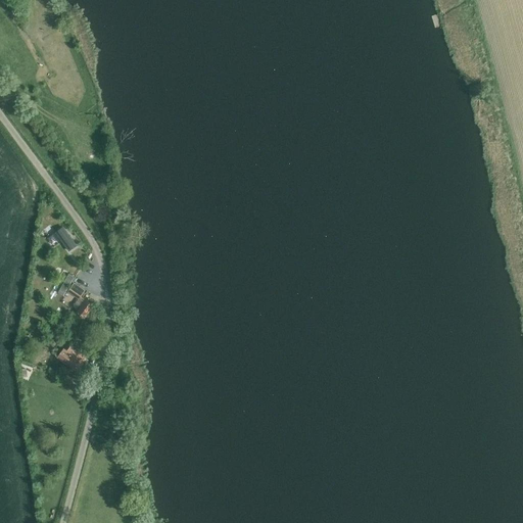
[(36,94),(31,99),(35,104),(41,99),(36,94)]
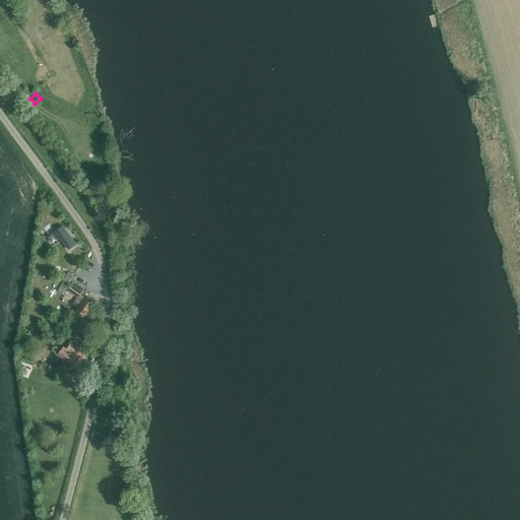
[(63,226),(56,232),(64,244),(69,250),(76,245),(70,238),(63,226)]
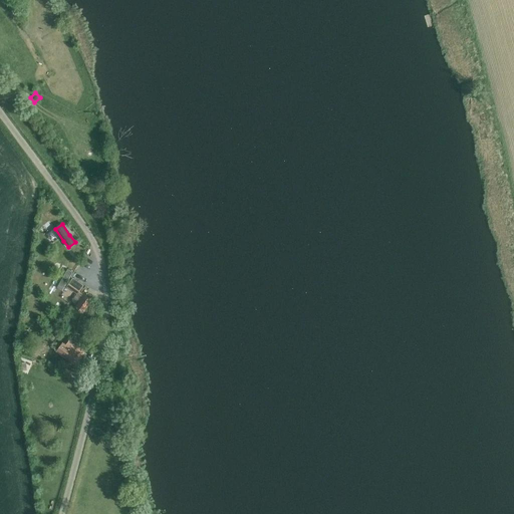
[(72,280),(66,288),(76,295),(79,291),(81,293),(84,288),(72,280)]
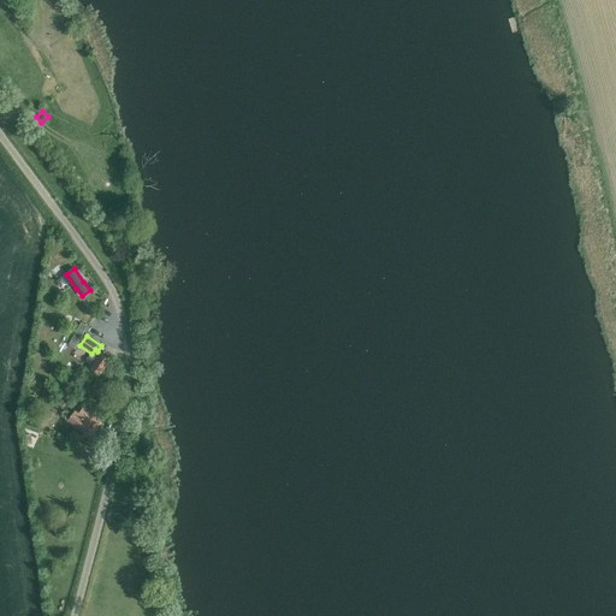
[(98,351),(95,349),(92,354),(87,361),(93,366),(90,369),(99,375),(110,361),(98,351)]
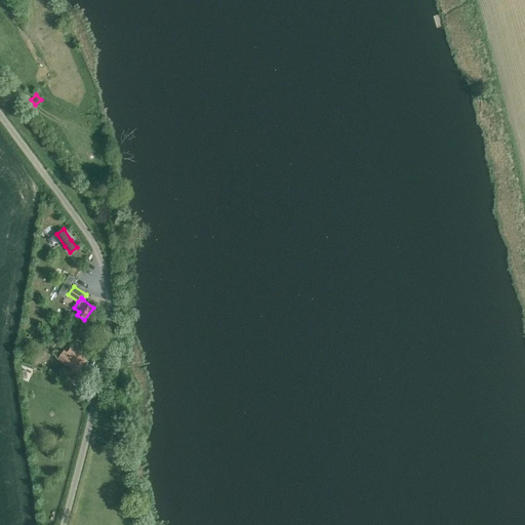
[(57,359),(77,374),(87,361),(71,348),(67,353),(64,351),(57,359)]
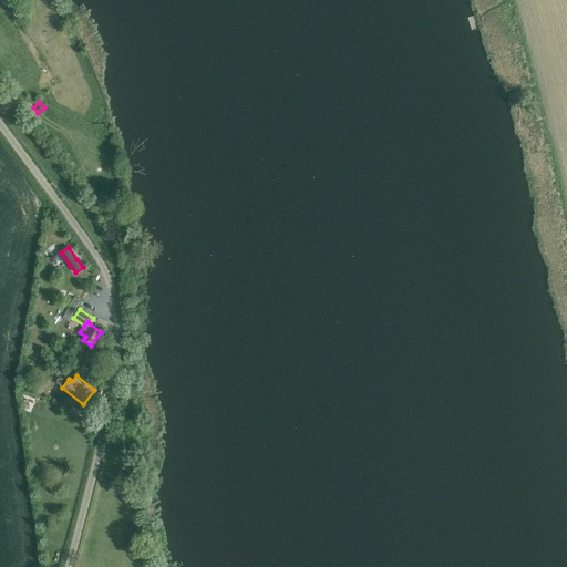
All buildings are outlined.
